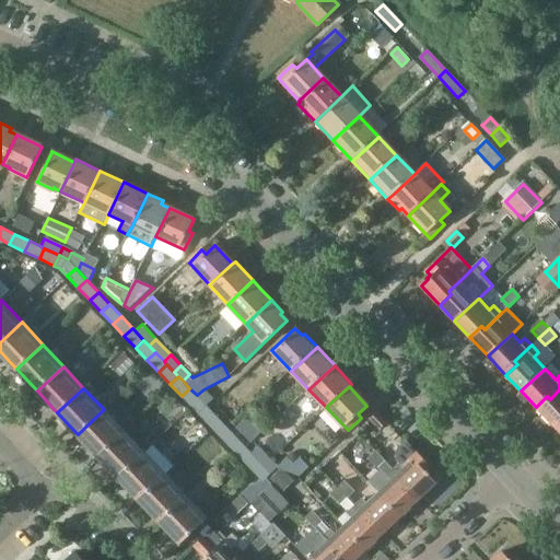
[(189,388),(182,396),(193,408),(201,400),(197,395),(189,388)]
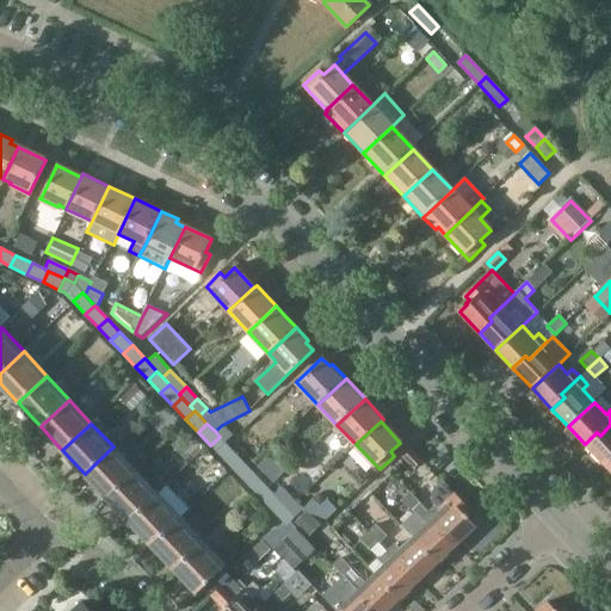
[(222,425),(215,431),(220,437),(224,442),(232,434),(222,425)]
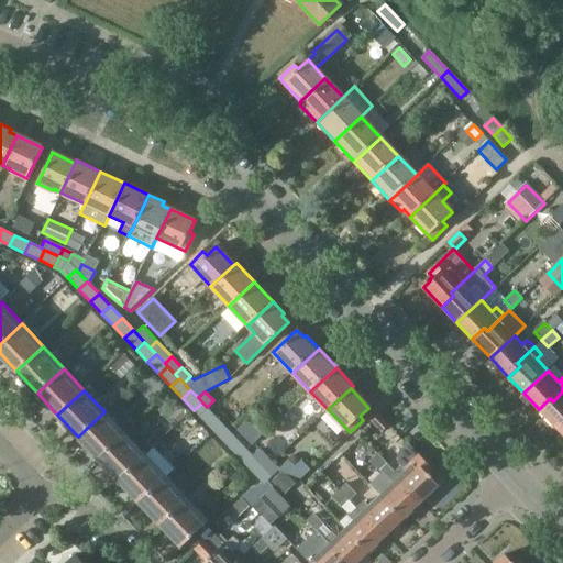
[(550,398),(539,409),(558,429),(562,422),(562,392),(553,401),(550,398)]
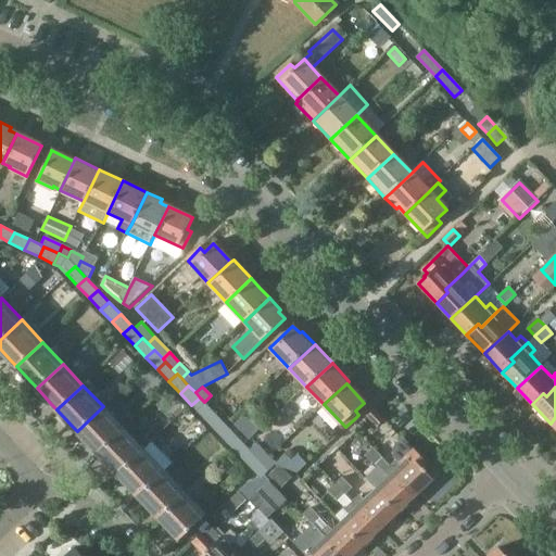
[(200,397),(191,405),(203,417),(211,409),(204,402),(200,397)]
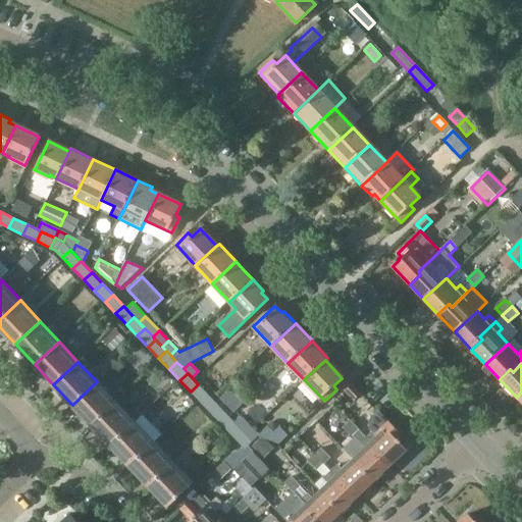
[(97,381),(72,405),(86,419),(92,425),(116,403),(97,381)]
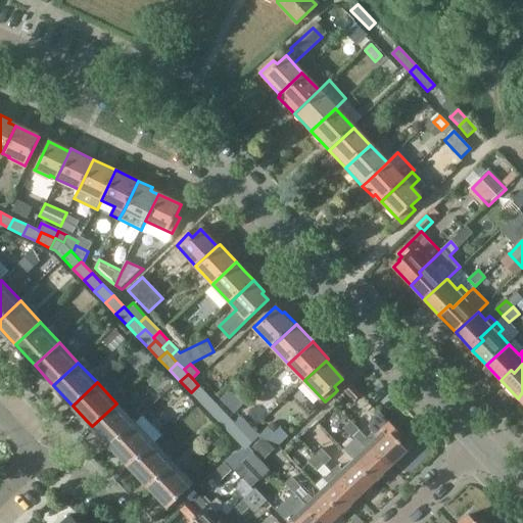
[(198,385),(191,392),(201,403),(209,396),(198,385)]
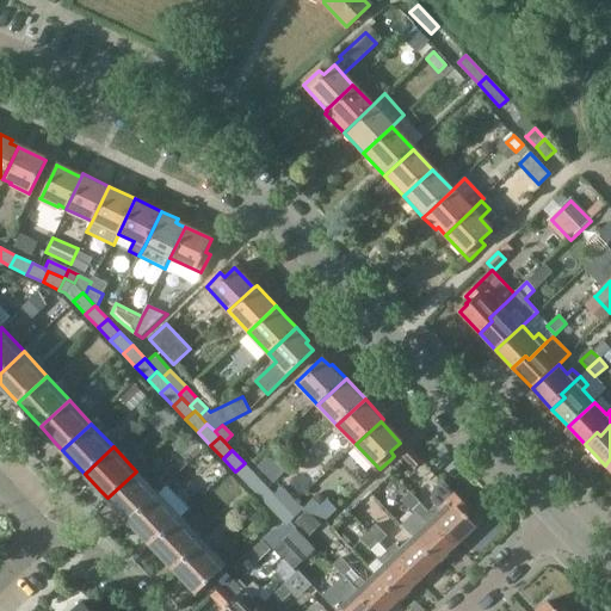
[(412,451),(403,460),(413,470),(421,462),(412,451)]
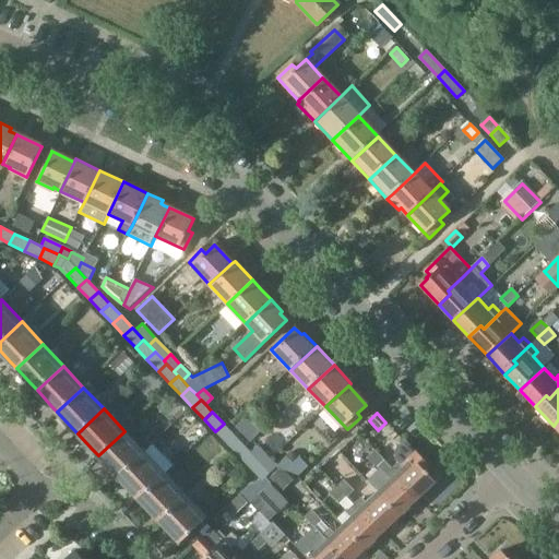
[(247,419),(238,428),(252,442),(261,433),(247,419)]
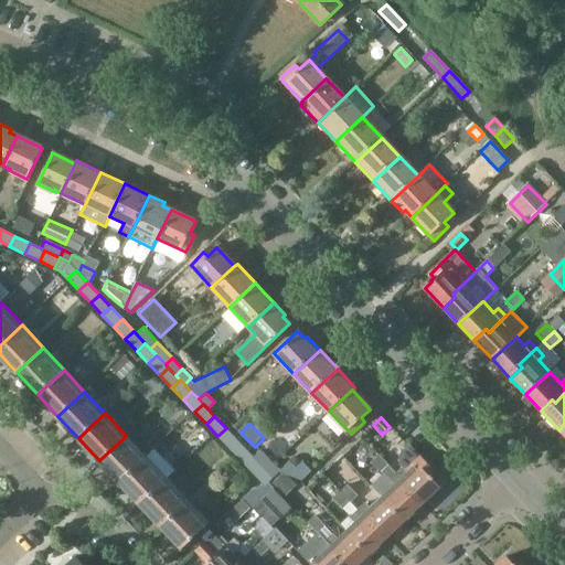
[(226,428),(217,436),(228,448),(237,440),(226,428)]
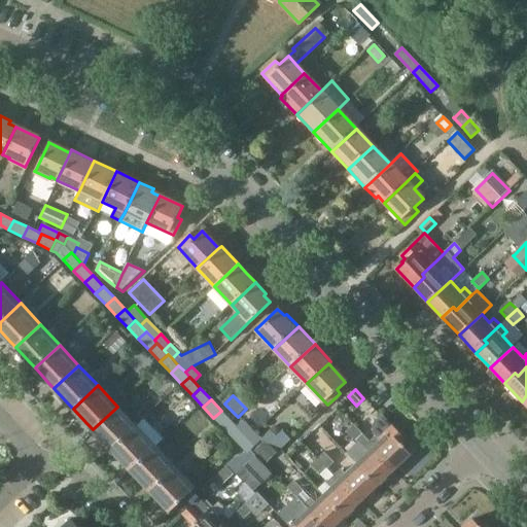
[(117,407),(93,429),(106,444),(112,450),(137,427),(117,407)]
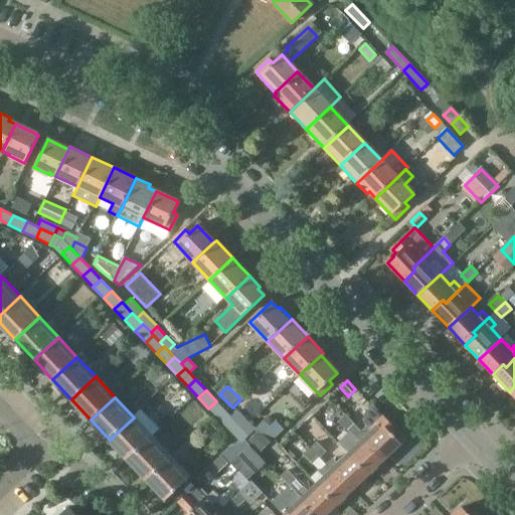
[(216,401),(208,408),(219,419),(226,412),(216,401)]
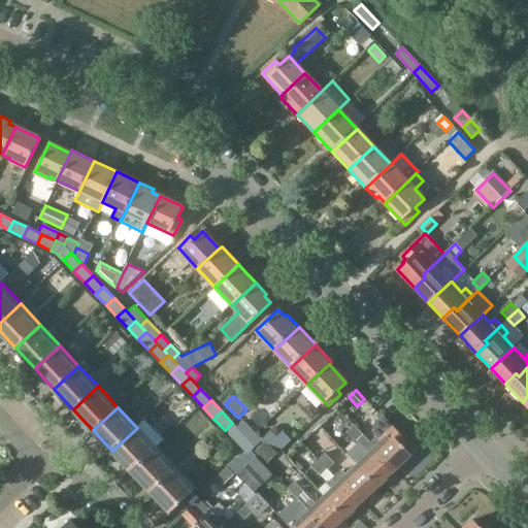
[(369,441),(368,442),(384,459),(382,461),(392,472),(395,469),(410,455),(404,448),(405,447),(402,444),(406,440),(392,426),(383,417),(373,425),(373,435),(375,438),(370,443),(369,441)]
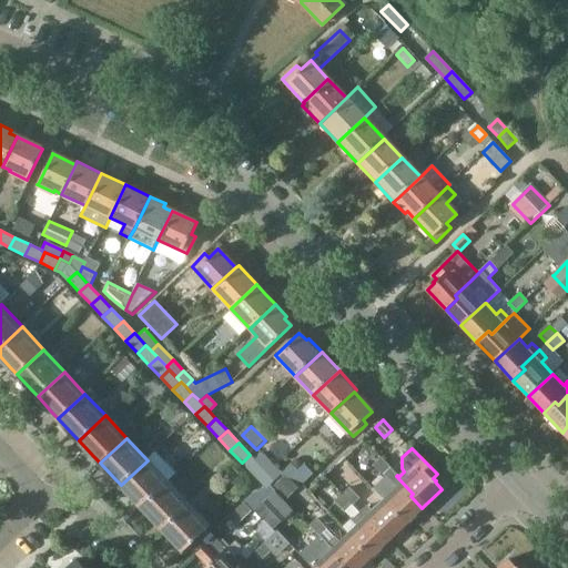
[(148,460),(121,485),(135,500),(142,507),(169,482),(178,474),(156,452),(148,460)]
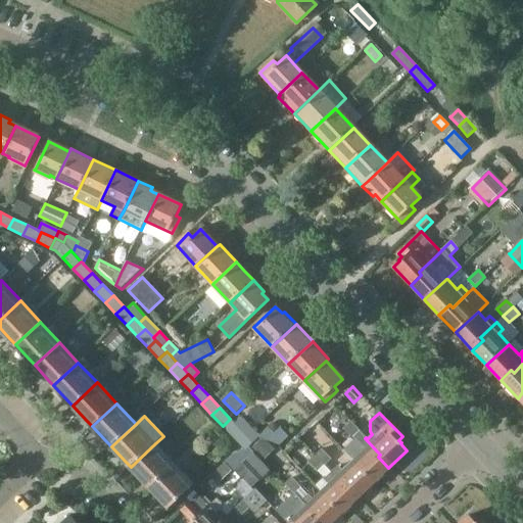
[(230,419),(223,426),(233,437),(241,430),(236,424),(230,419)]
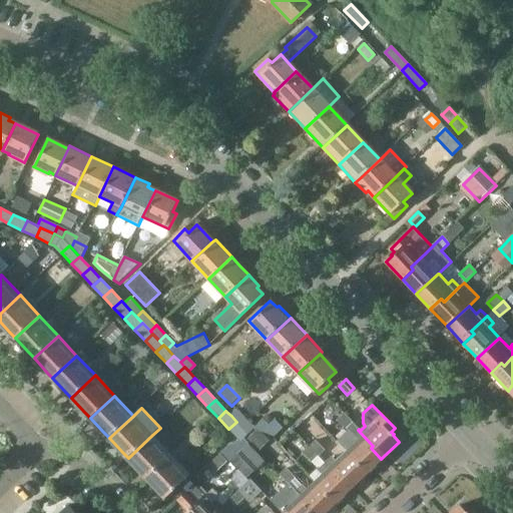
[(237,411),(231,416),(236,422),(241,427),(247,421),(239,413),(237,411)]
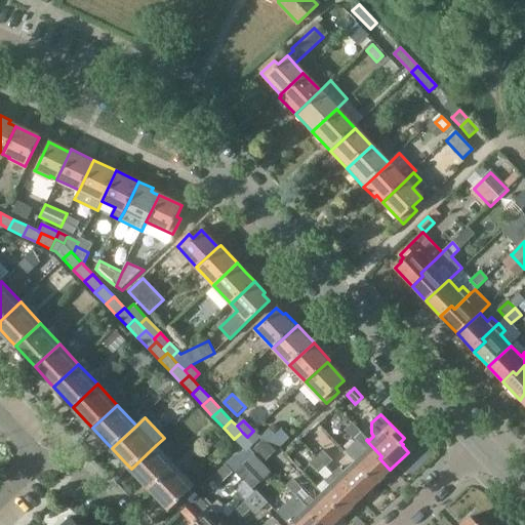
[(357,441),(345,452),(354,462),(374,484),(375,483),(390,470),(379,458),(381,456),(366,440),(367,439),(352,425),(346,430),(357,441)]
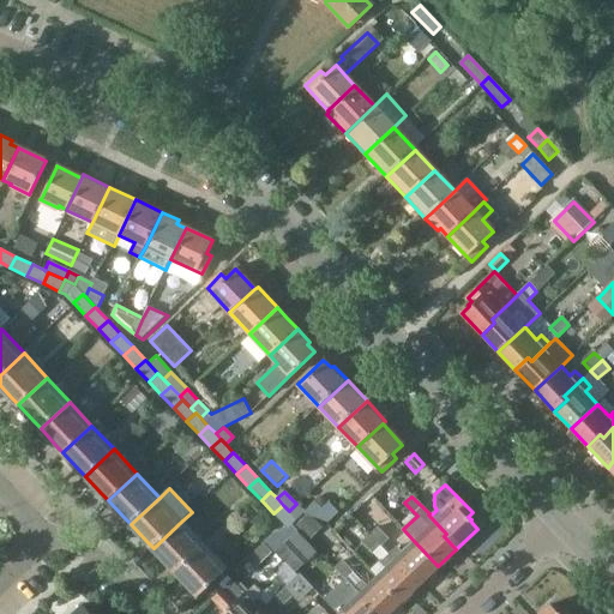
[(296,504),(289,511),(298,519),(300,516),(305,512),(296,504)]
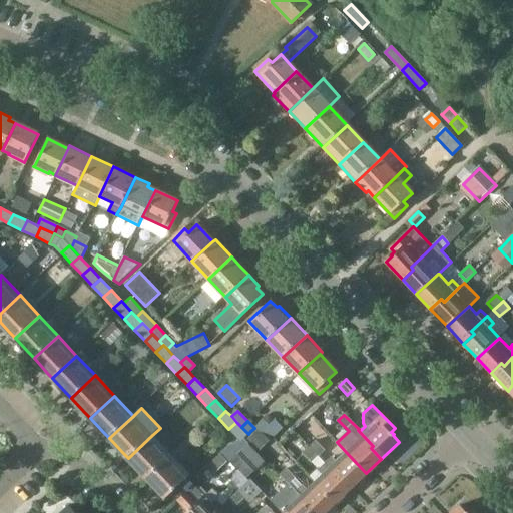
[(236,422),(228,429),(240,441),(248,434),(241,427),(236,422)]
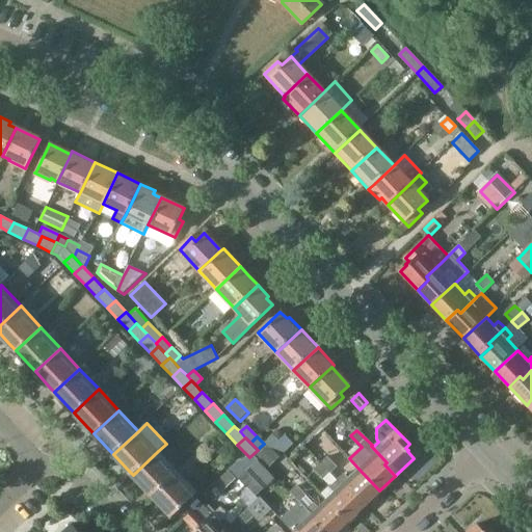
[(266,447),(256,457),(259,460),(267,470),(278,459),(266,447)]
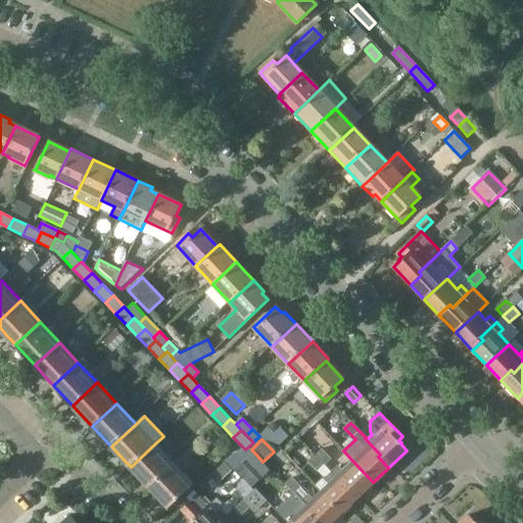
[(155,443),(131,467),(144,481),(150,487),(175,464),(155,443)]
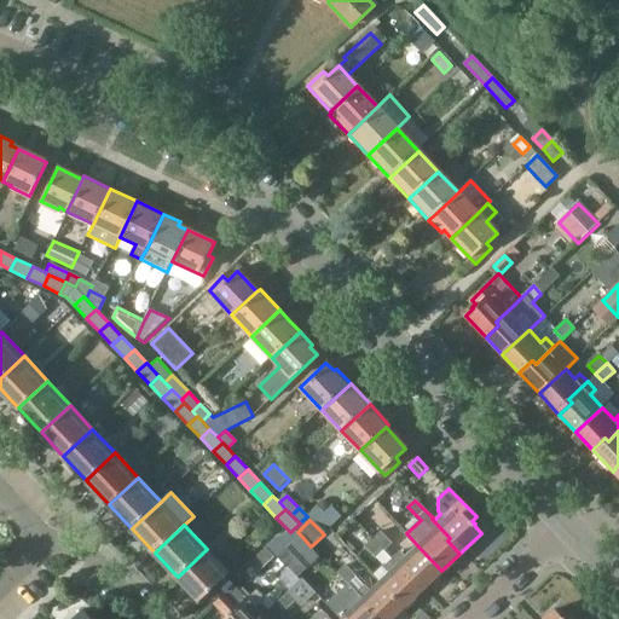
[(277,538),(268,545),(279,556),(301,536),(298,532),(295,530),(293,532),(277,538)]
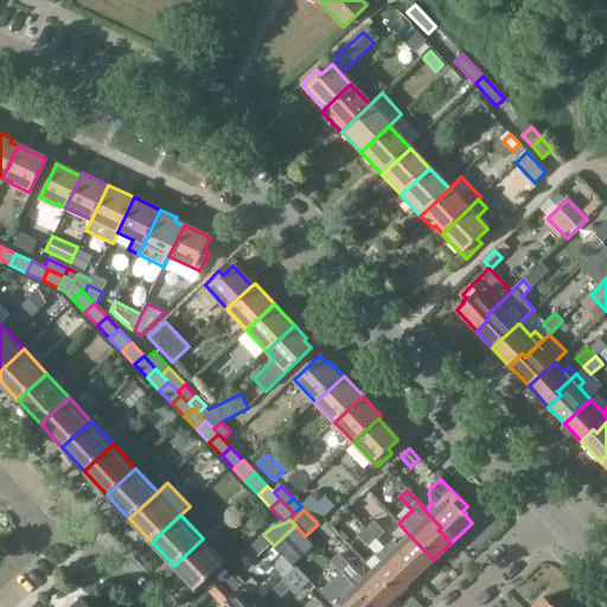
[(375,521),(368,528),(378,540),(385,532),(375,521)]
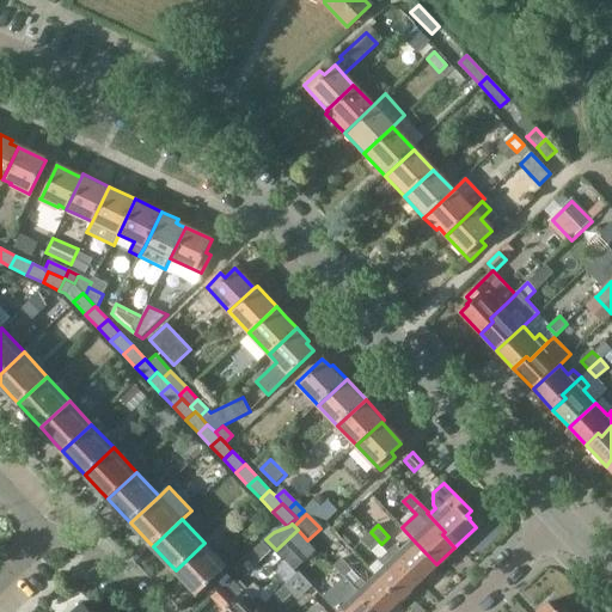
[(371,532),(362,540),(373,551),(381,544),(371,532)]
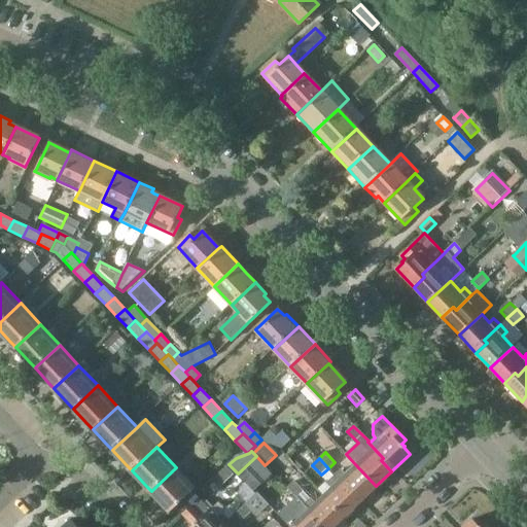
[(341,469),(334,477),(348,492),(351,489),(361,500),(376,486),(355,464),(348,471),(345,475),(341,469)]
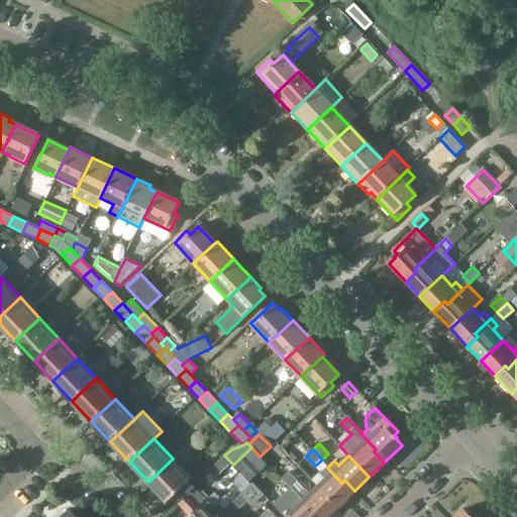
[(222,457),(209,471),(216,479),(230,466),(222,457)]
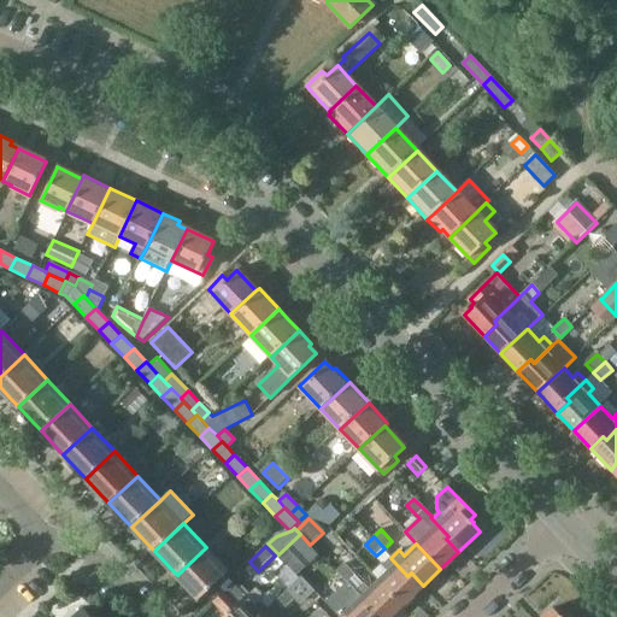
[(206,547),(177,575),(199,599),(200,599),(229,571),(216,558),(206,547)]
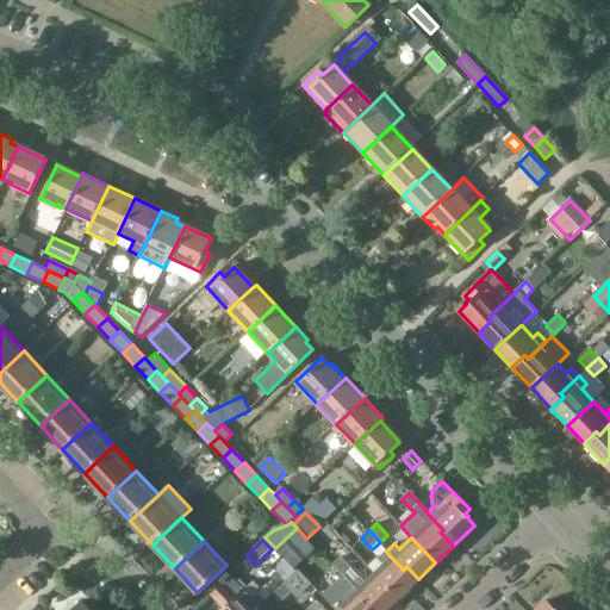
[(385,564),(373,573),(397,598),(417,579),(418,579),(406,566),(403,570),(386,552),(379,558),(385,564)]
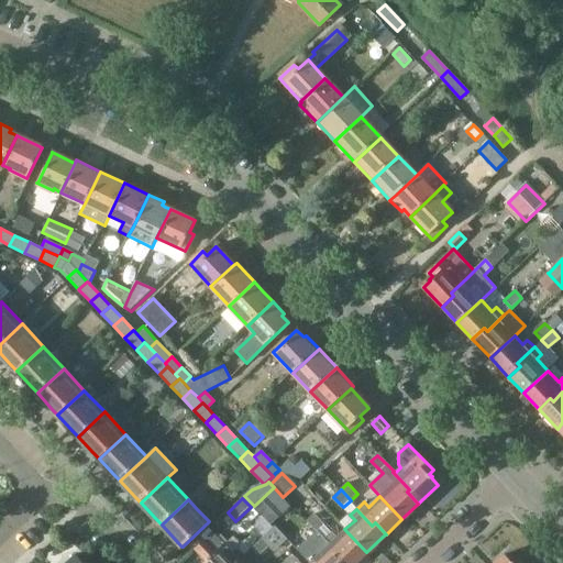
[(315,515),(308,520),(318,531),(324,525),(315,515)]
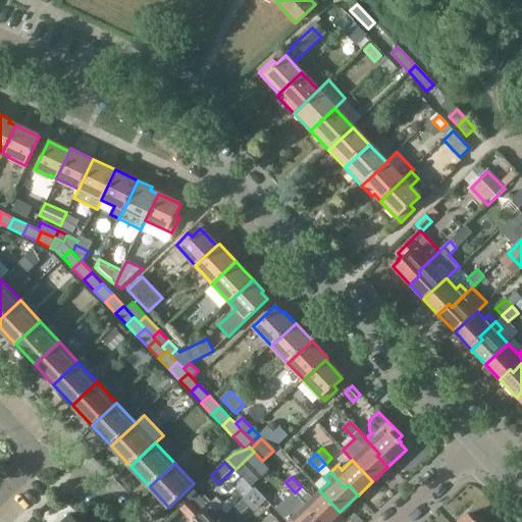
[(256,488),(235,508),(241,515),(250,507),(255,513),(263,505),(267,501),(256,488)]
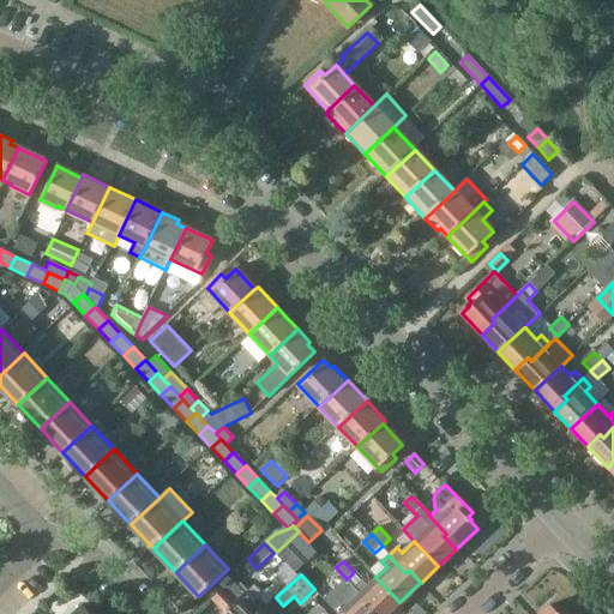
[(355,588),(354,589),(371,607),(367,609),(371,613),(387,613),(399,602),(375,577),(368,585),(362,581),(355,588)]
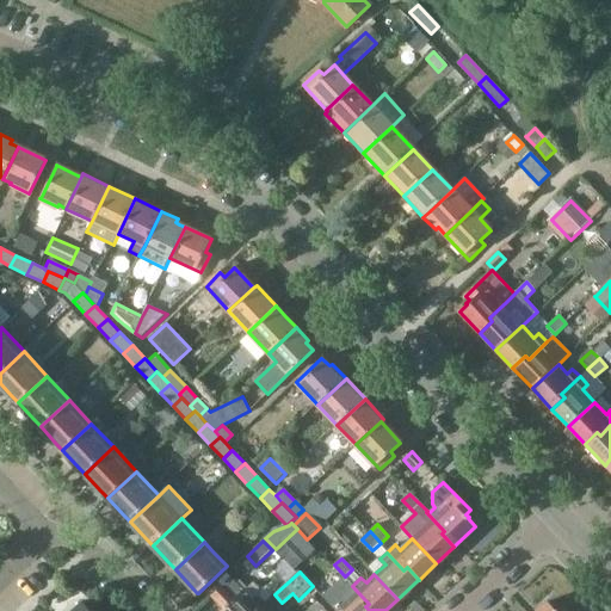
[(222,585),(211,596),(223,609),(221,610),(254,610),(263,604),(270,597),(263,590),(261,590),(253,581),(248,585),(242,591),(230,576),(222,585)]
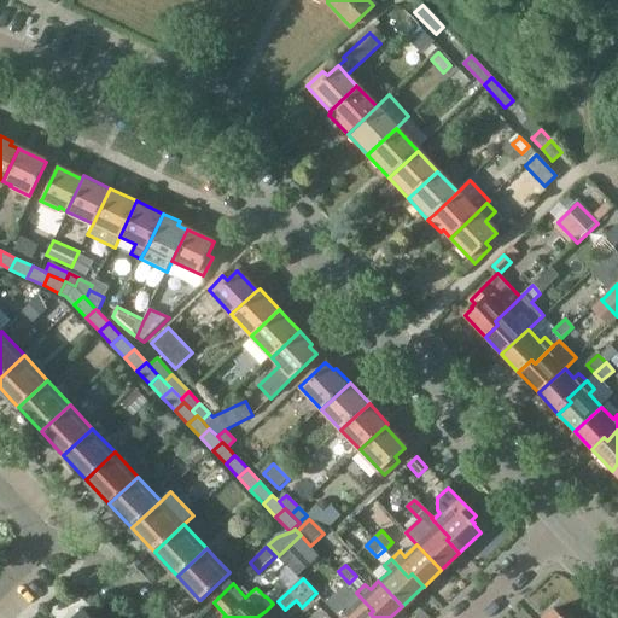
[(349,583),(327,604),(339,617),(373,617),(369,613),(373,611),(356,593),(357,592),(349,583)]
